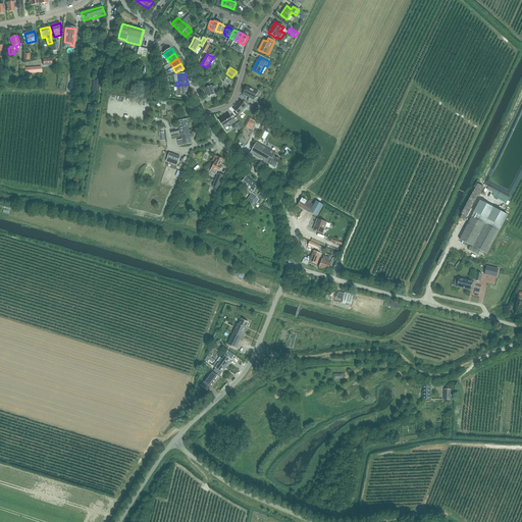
[(92,91),(98,92),(100,80),(94,79),(92,91)]
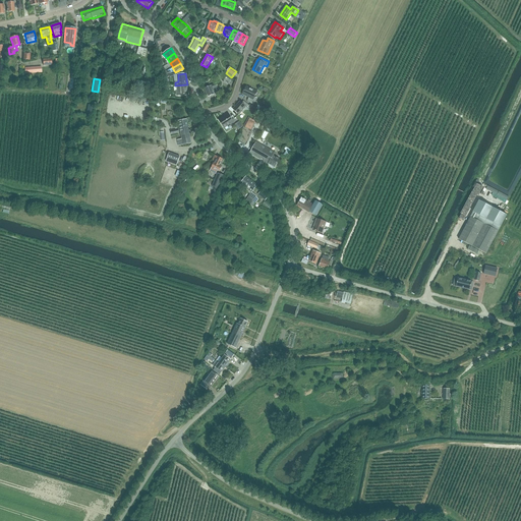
[(216,83),(205,88),(209,97),(214,95),(213,92),(214,91),(213,89),(217,88),(216,83)]
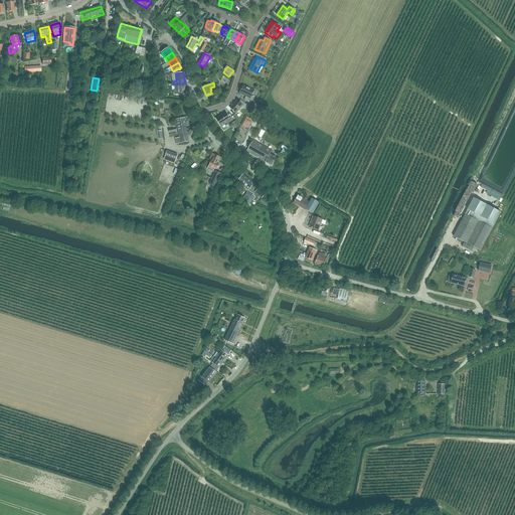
[(178,90),(172,91),(172,95),(178,94),(186,94),(185,84),(177,86),(178,90)]
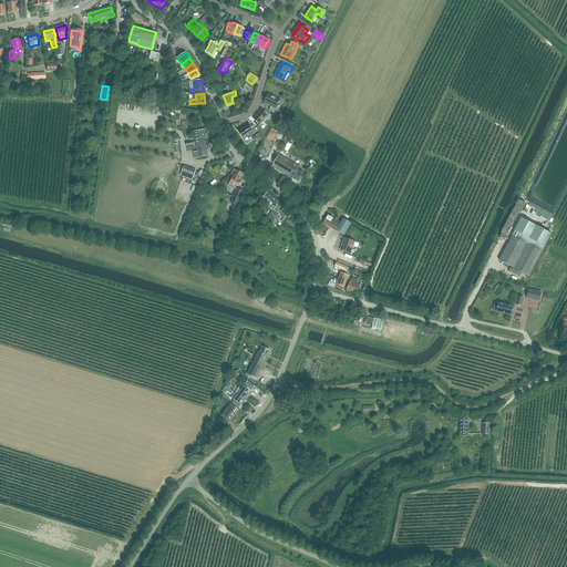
[(264,103),(271,106),(269,110),(276,114),(279,107),(277,106),(280,100),(268,94),(264,103)]
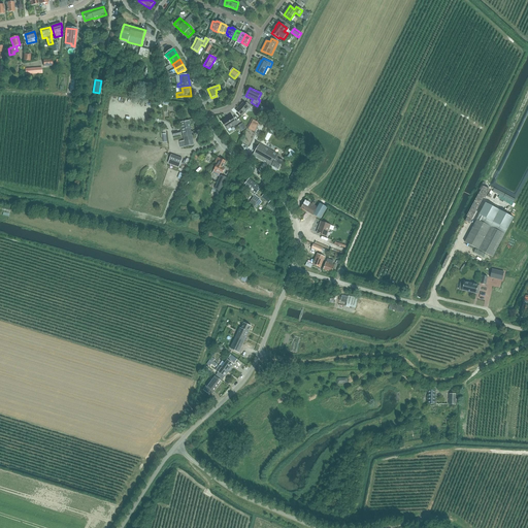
[(243,103),(236,110),(242,117),(250,108),(251,109),(253,107),(248,102),(245,104),(243,103)]
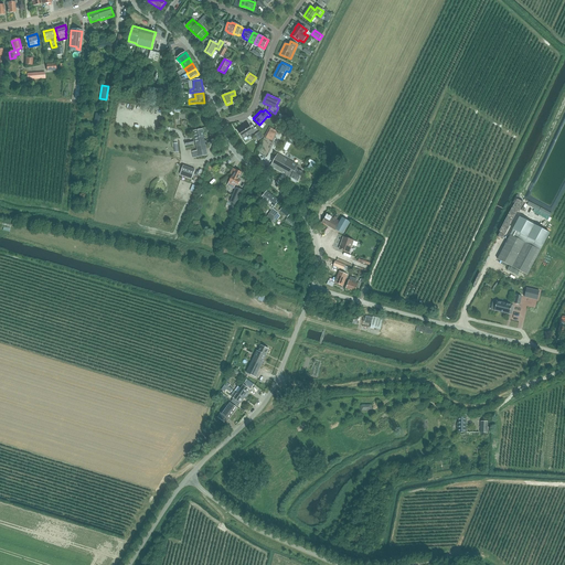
[(244,126),(237,130),(243,139),(249,135),(249,136),(254,132),(247,123),(244,126)]
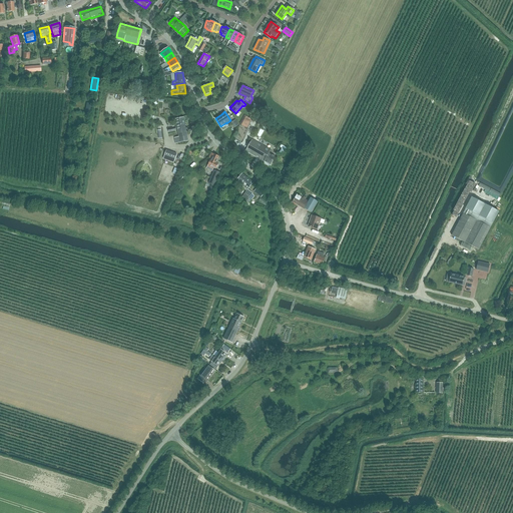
[(245,116),(241,125),(247,128),(251,119),(249,118),(245,116)]
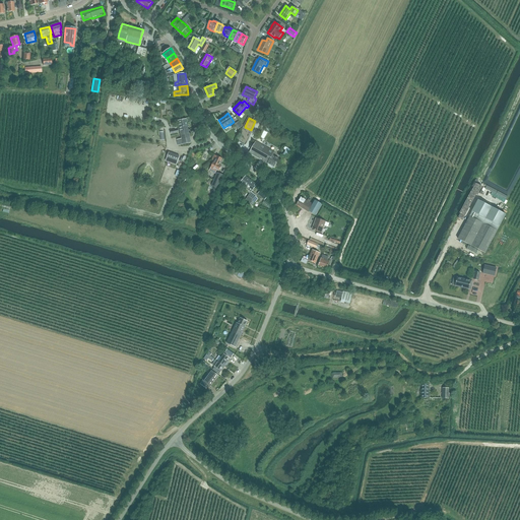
[(189,129),(187,120),(179,121),(182,139),(178,140),(179,145),(192,143),(190,133),(189,129)]
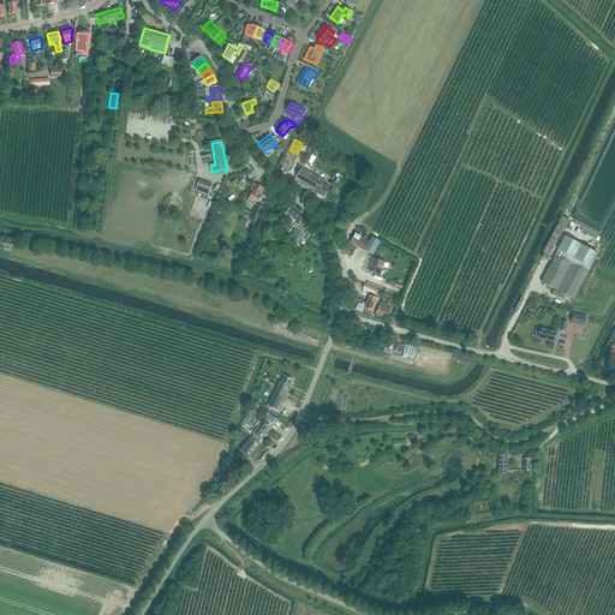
[(303,168),(296,181),(317,193),(324,197),(329,187),(323,184),(324,180),(303,168)]
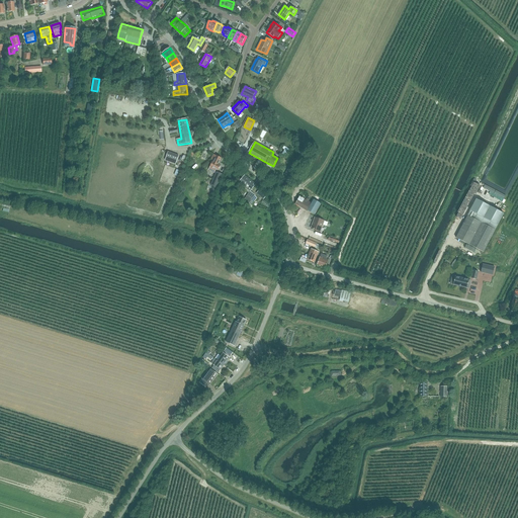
[(168,151),(166,160),(176,163),(179,155),(168,151)]
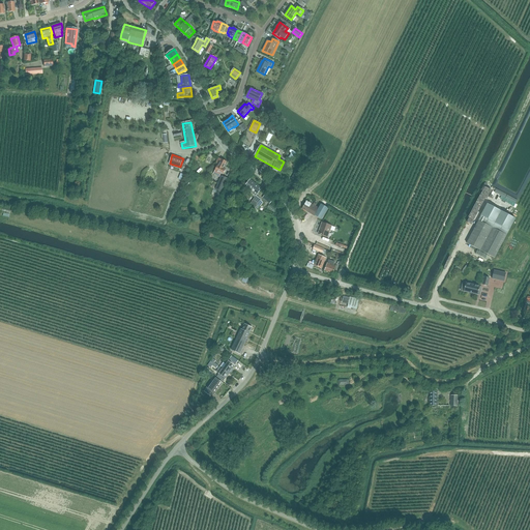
[(215,171),(214,173),(219,176),(222,173),(223,174),(226,169),(224,168),(227,162),(222,159),(218,158),(216,163),(218,164),(217,166),(215,170),(215,171)]
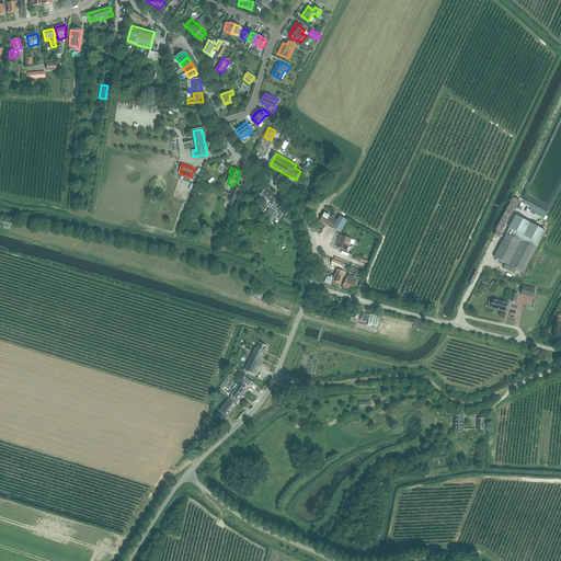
[(235,186),(228,201),(231,203),(229,207),(232,208),(235,204),(241,190),(235,186)]
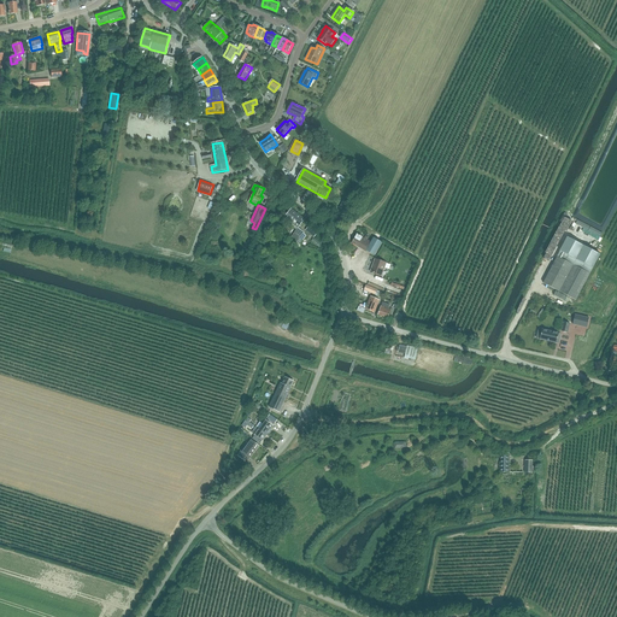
[(285,217),(298,228),(305,219),(297,213),(292,209),(285,217)]
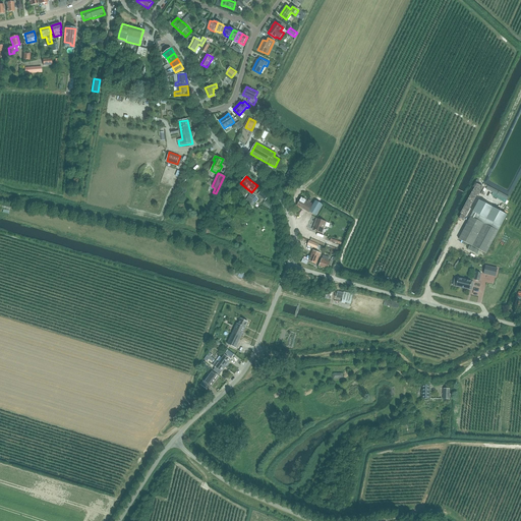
[(256,196),(251,192),(247,198),(249,200),(250,199),(253,201),(251,204),(253,206),(258,199),(256,197),(256,196)]
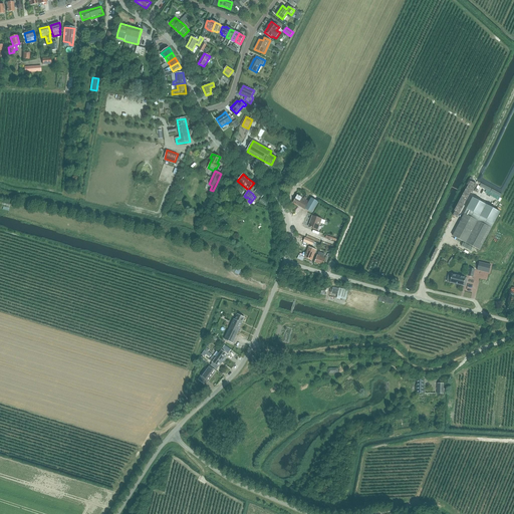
[(298,196),(293,203),(311,214),(318,203),(311,199),(309,202),(298,196)]
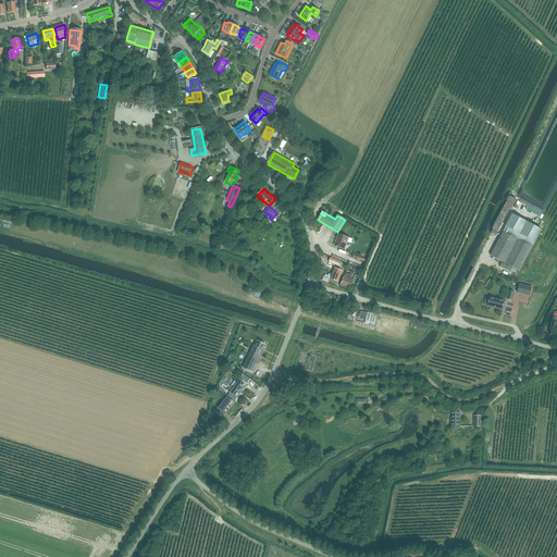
[(503,232),(518,239),(532,247),(542,230),(512,214),(503,232)]
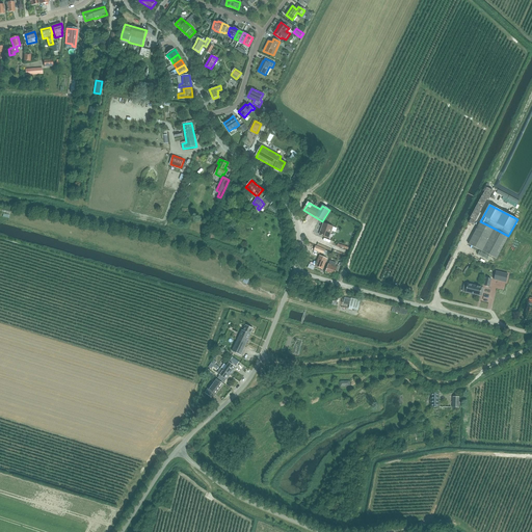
[(482,251),(495,229),(480,221),(469,244),(482,251)]
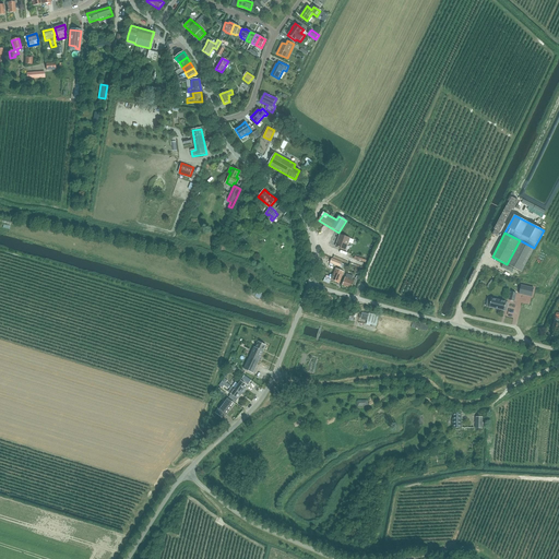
[(340,235),(335,247),(346,250),(349,238),(340,235)]
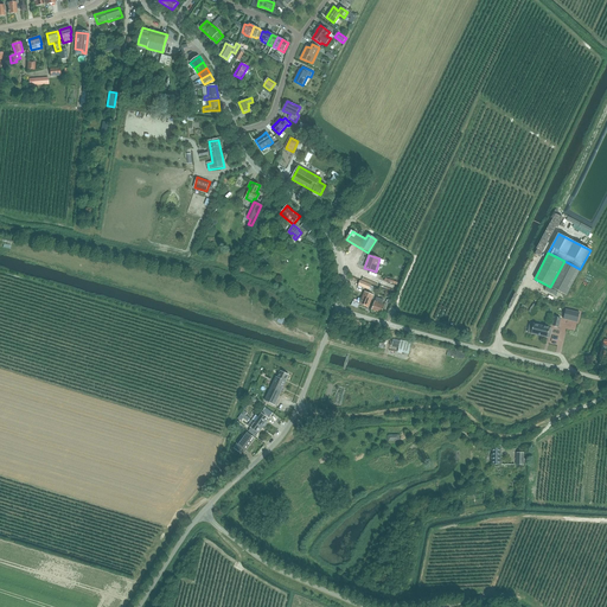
[(567,295),(580,269),(564,261),(550,287),(567,295)]
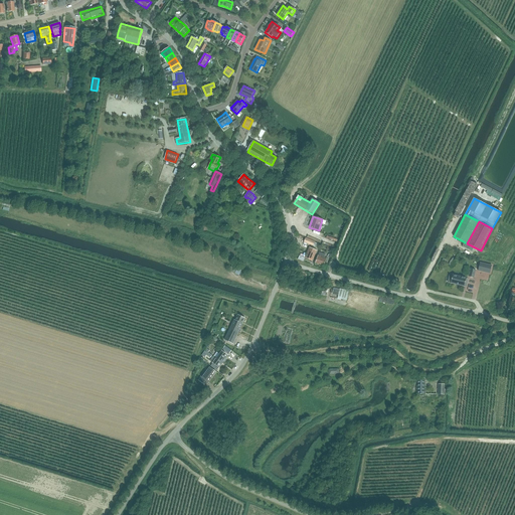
[(321,244),(306,238),(303,244),(308,245),(308,244),(320,248),(321,244)]
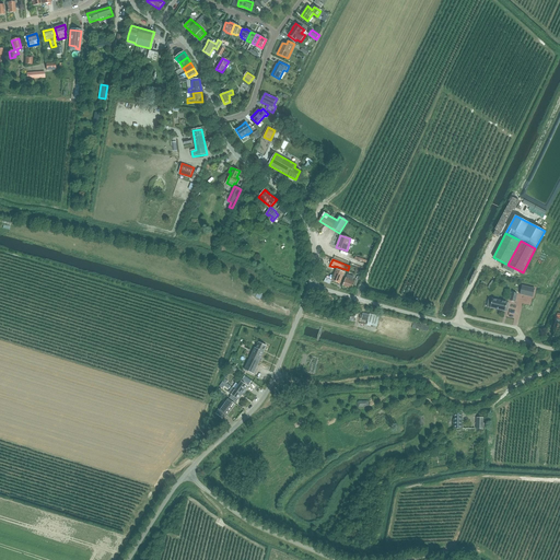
[(337,269),(331,280),(340,284),(345,272),(337,269)]
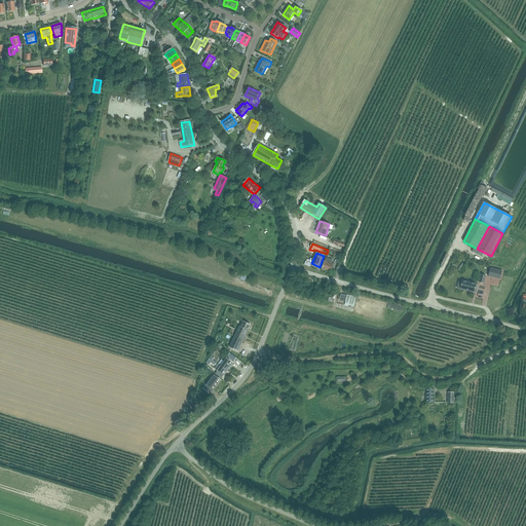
[(325,261),(323,269),(331,271),(334,264),(331,263),(333,260),(326,258),(325,261)]
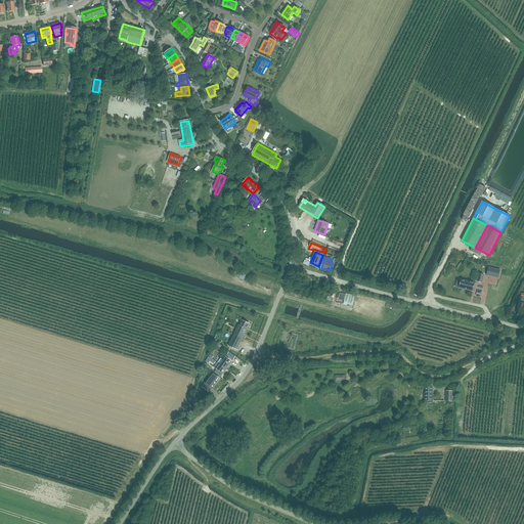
[(498,278),(500,270),(488,267),(486,275),(498,278)]
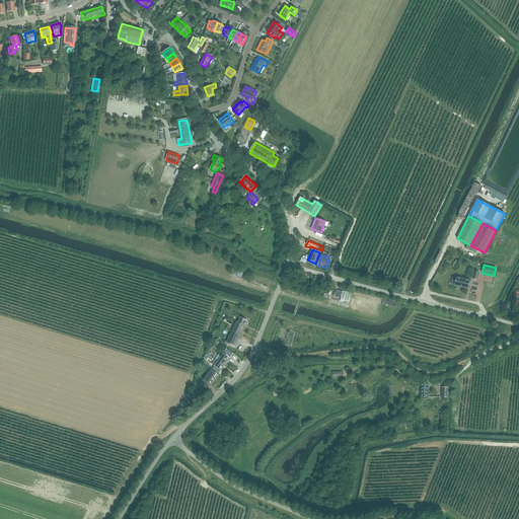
[(456,277),(454,286),(468,289),(470,281),(456,277)]
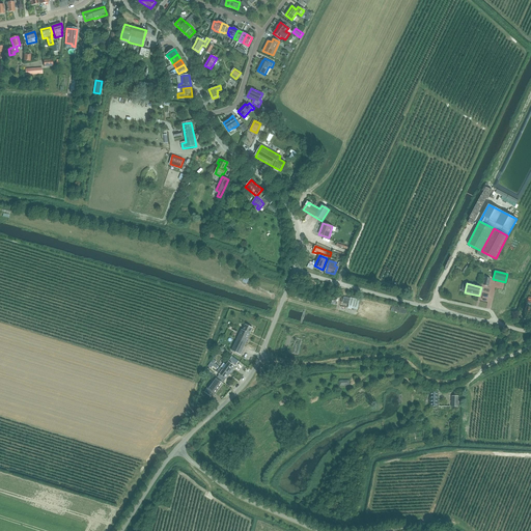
[(344,297),(342,304),(348,305),(348,308),(358,310),(360,301),(360,300),(351,298),(344,297)]
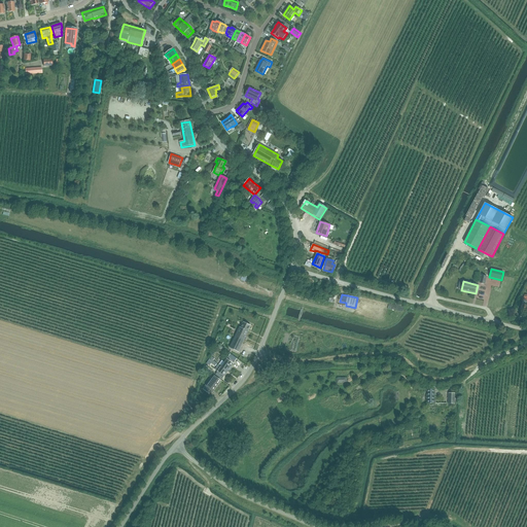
[(239,352),(246,337),(251,326),(243,322),(241,327),(240,327),(230,348),(239,352)]
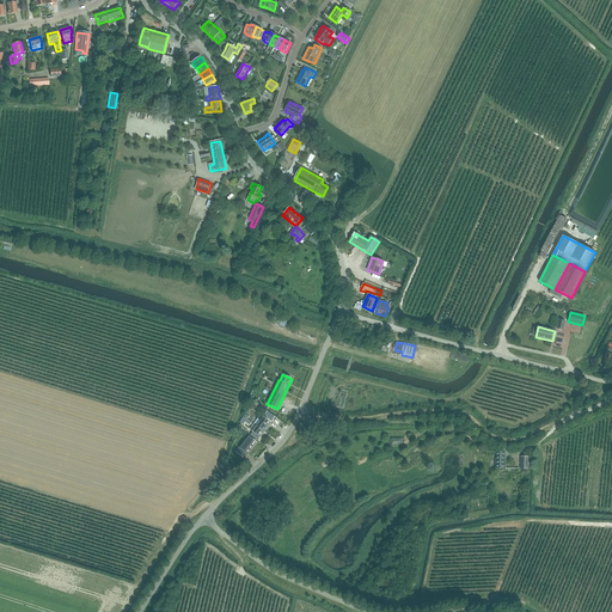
[(264,432),(269,426),(268,426),(271,422),(263,417),(258,423),(256,422),(254,424),(257,426),(264,432)]
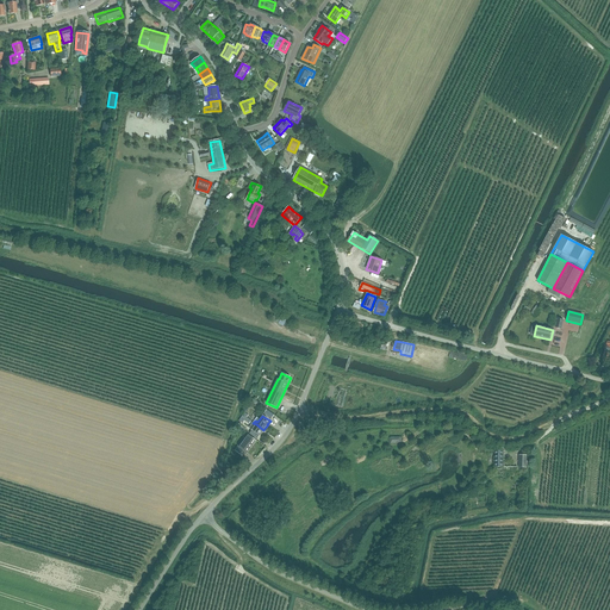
[(260,436),(263,430),(253,423),(249,428),(251,430),(249,434),(257,439),(260,436)]
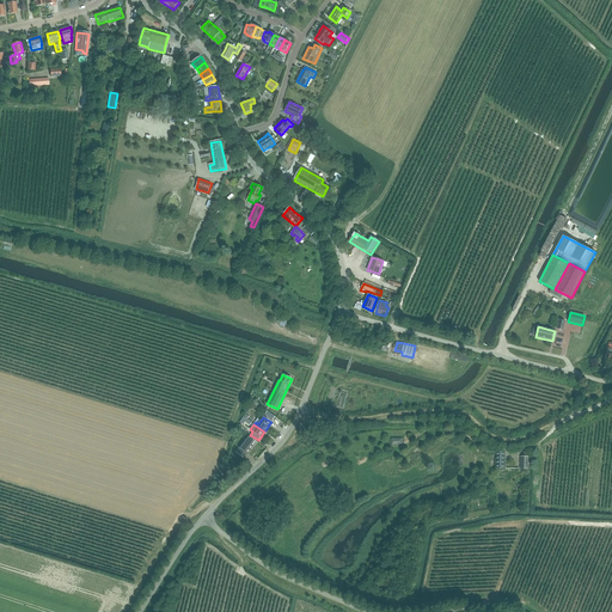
[(244,459),(256,442),(249,438),(237,453),(244,459)]
